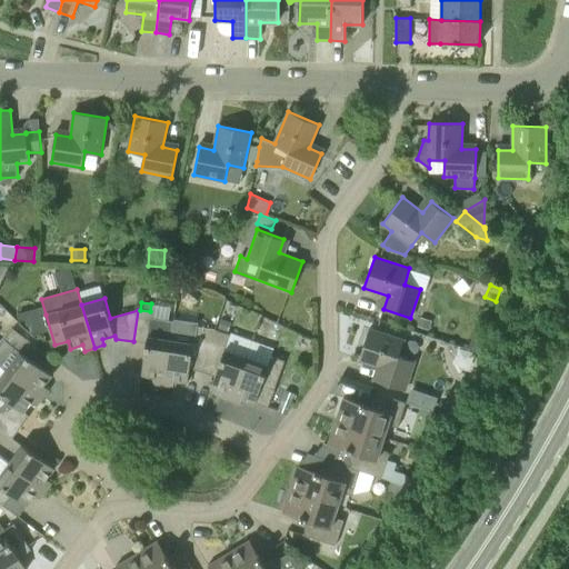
[(18,315),(20,321),(27,319),(32,336),(43,332),(37,309),(18,315)]
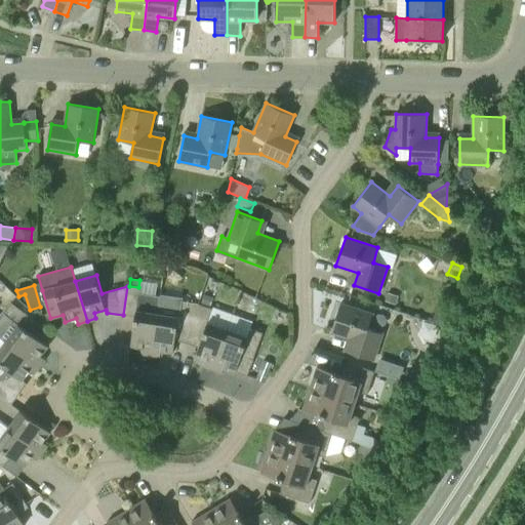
[(151,355),(158,314),(160,295),(139,292),(140,288),(138,287),(129,286),(127,286),(123,315),(135,317),(130,346),(143,348),(142,354),(151,355)]
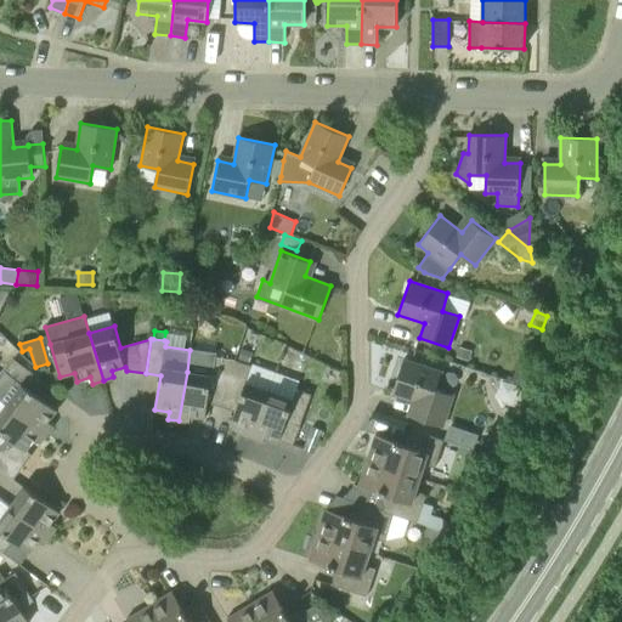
[(467,365),(471,351),(459,346),(454,360),(467,365)]
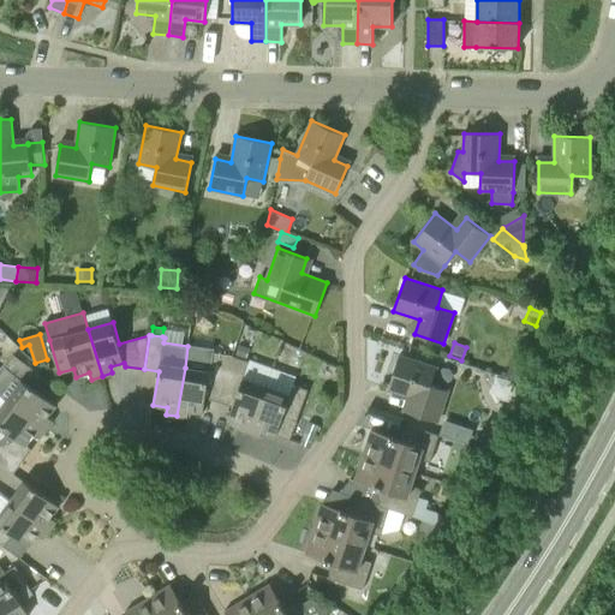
[(246,358),(250,348),(239,345),(236,354),(246,358)]
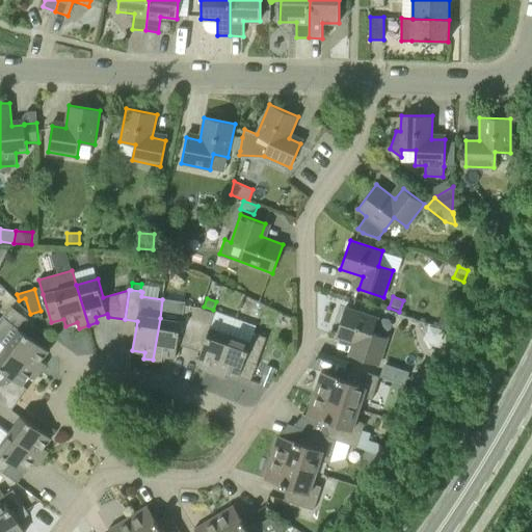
[(189,348),(202,308),(183,304),(183,302),(162,299),(160,318),(153,360),(162,361),(163,355),(176,357),(178,344),(189,348)]
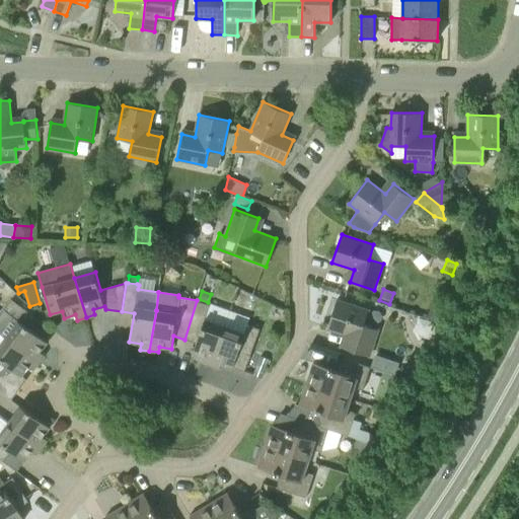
[(0,332),(6,338),(40,362),(45,355),(41,352),(48,342),(27,327),(34,317),(11,299),(4,310),(0,314),(0,332)]
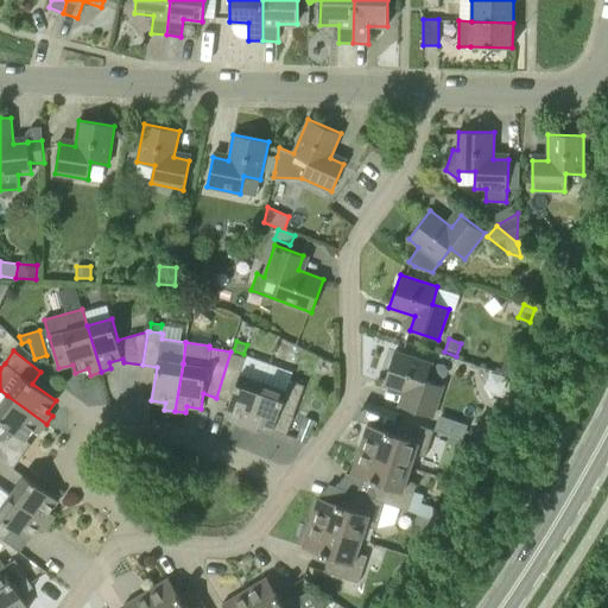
[(434,417),(443,386),(426,380),(432,363),(394,350),(384,385),(409,393),(404,407),(434,417)]
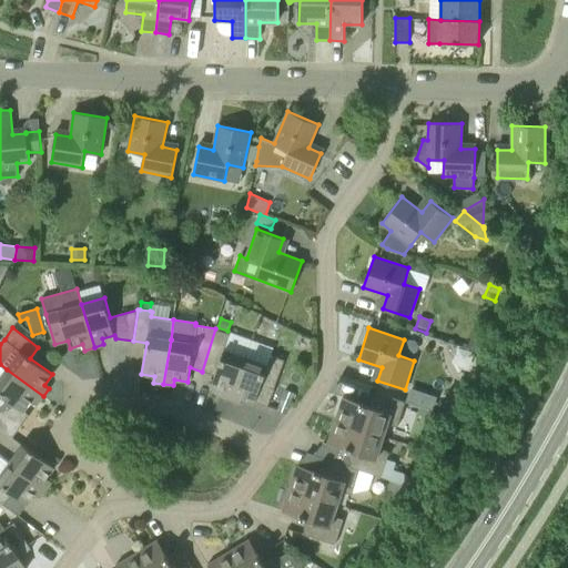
[(231,399),(246,357),(224,350),(226,344),(230,334),(215,328),(202,372),(215,375),(211,385),(224,391),(222,396),(231,399)]
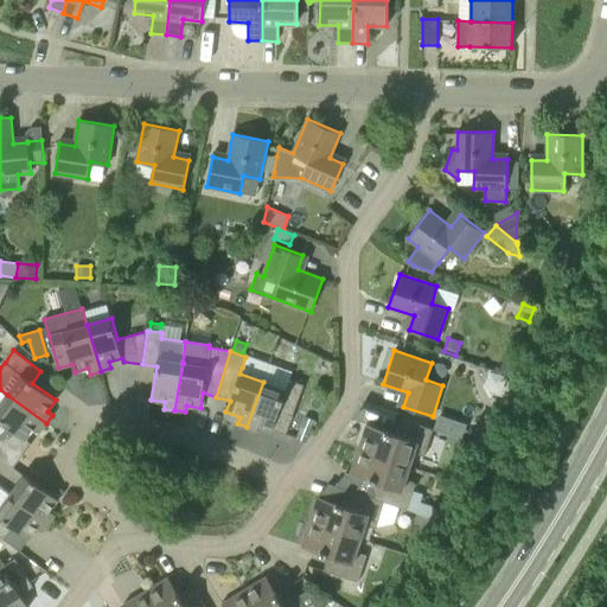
[(263,382),(247,427),(257,430),(260,423),(273,429),(273,428),(287,434),(293,416),(304,385),(289,379),(286,390),(263,382)]
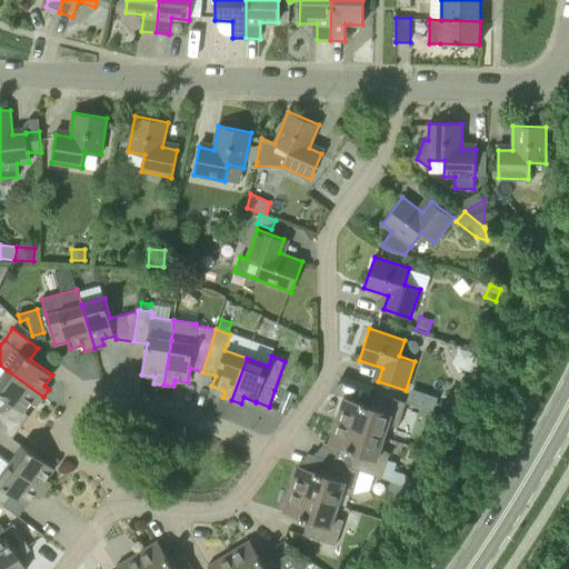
[(37,406),(43,397),(7,370),(0,378),(0,410),(21,427),(29,416),(25,411),(32,401),(37,406)]
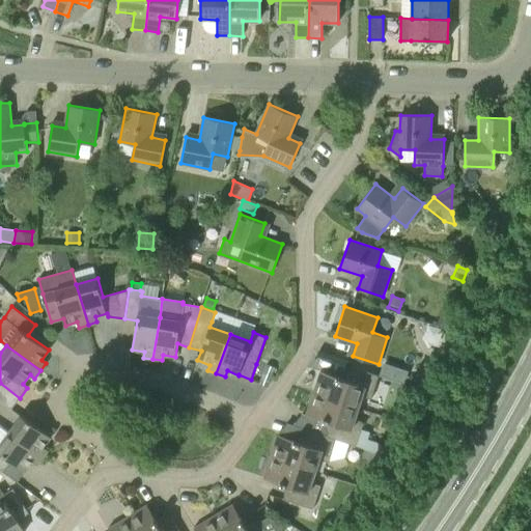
[(275,375),(278,367),(268,363),(264,371),(275,375)]
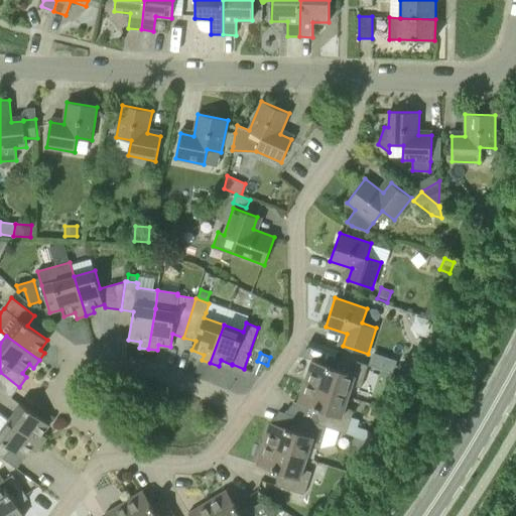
[(373,353),(369,365),(393,373),(397,361),(373,353)]
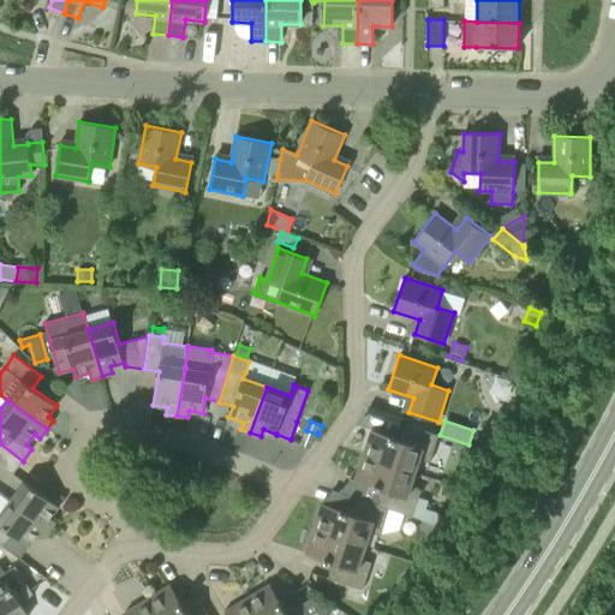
[(363,455),(416,473),(421,459),(430,463),(440,435),(405,424),(400,439),(371,429),(363,455)]
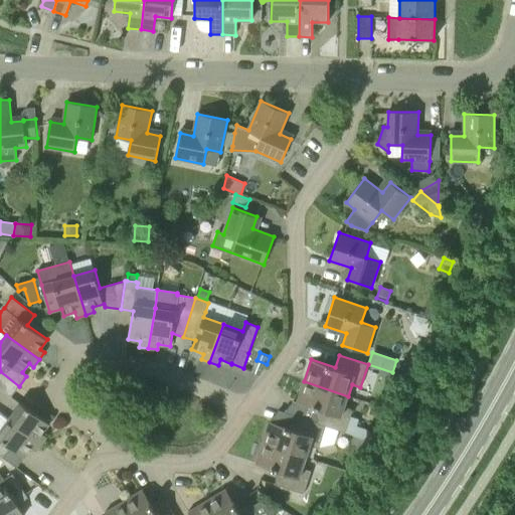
[(0,387),(11,396),(19,386),(0,371),(0,387)]
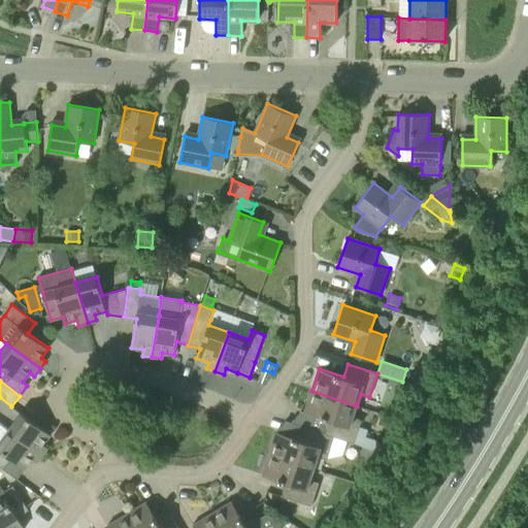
[(353,417),(357,406),(311,391),(304,413),(329,420),(325,433),(324,433),(334,436),(354,443),(362,420),(353,417)]
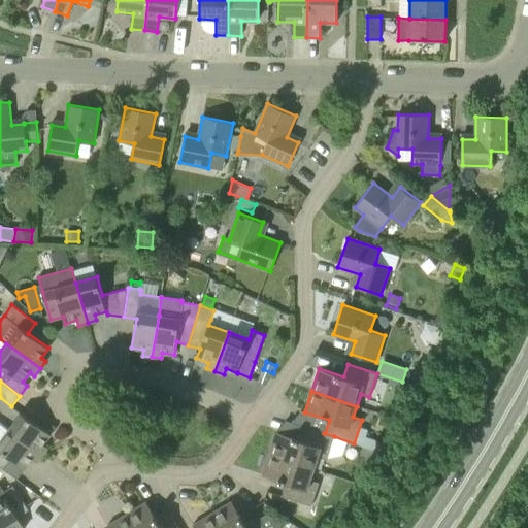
[(8,430),(42,455),(48,448),(43,443),(51,434),(22,413),(8,430)]
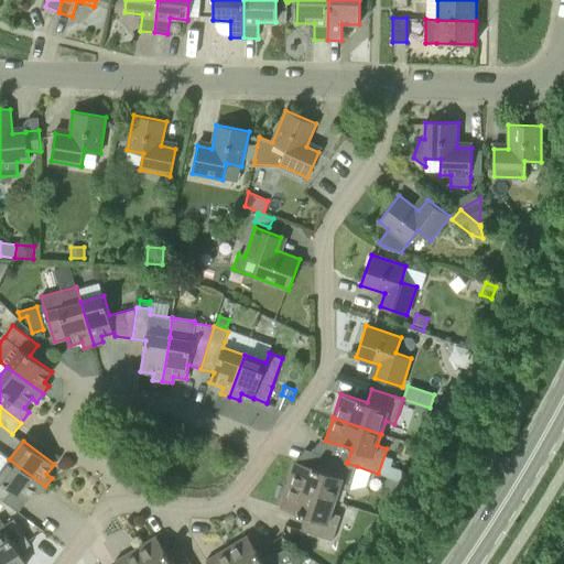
[(40,494),(45,486),(9,459),(0,452),(0,498),(4,501),(12,490),(26,501),(34,490),(40,494)]
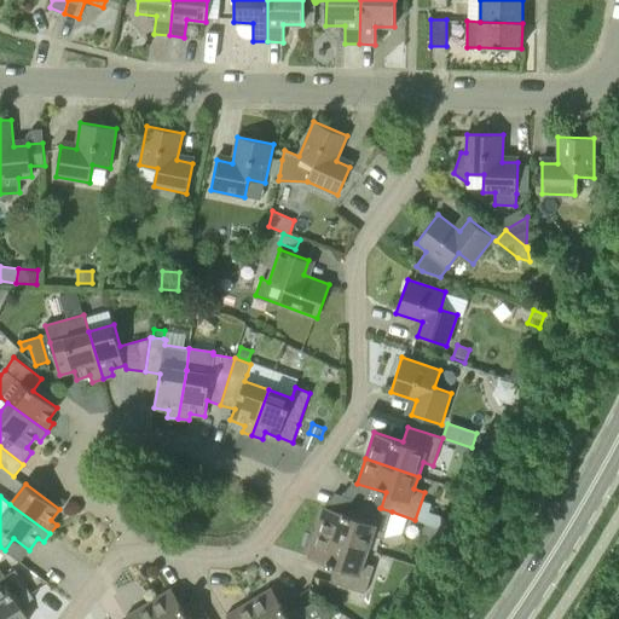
[(380,508),(381,508),(358,499),(352,515),(324,507),(316,531),(369,549),(372,536),(383,539),(392,512),(380,508)]
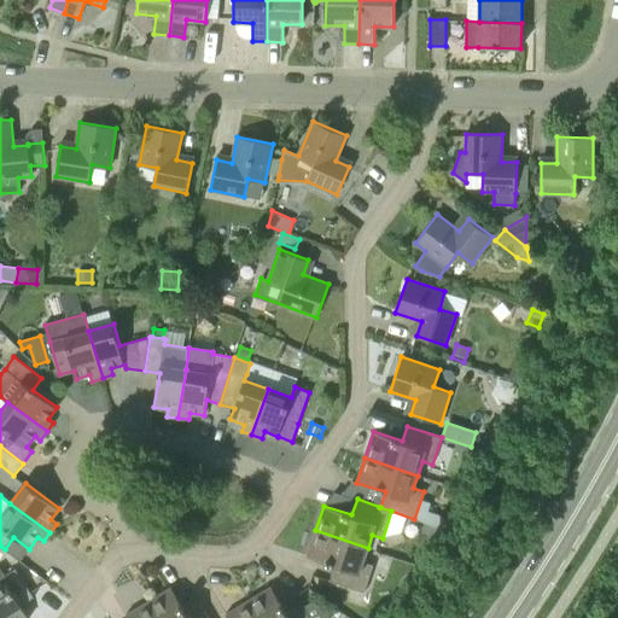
[(421,535),(435,540),(438,526),(425,523),(421,535)]
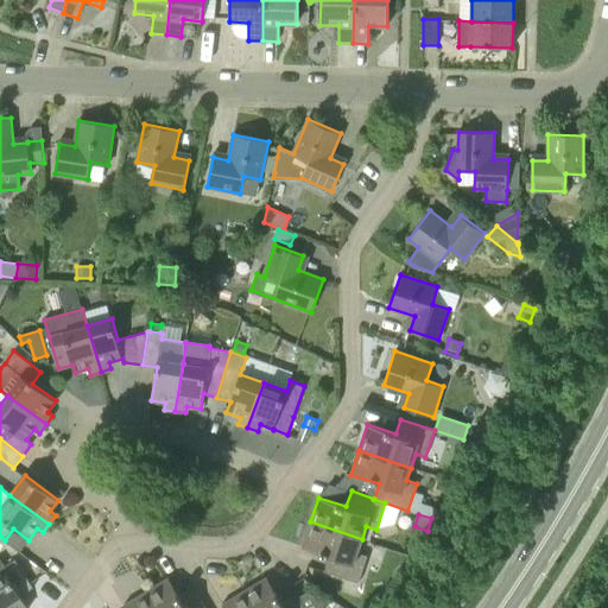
[(358,552),(362,539),(310,521),(302,548),(329,556),(324,571),(359,583),(367,556),(358,552)]
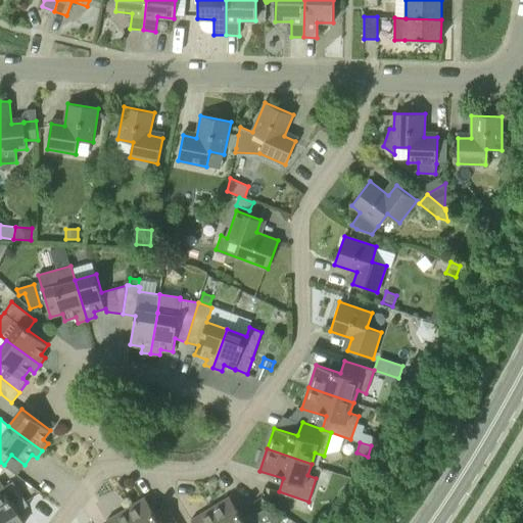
[(0,522),(24,522),(26,522),(18,512),(29,506),(13,481),(2,488),(0,484),(0,522)]
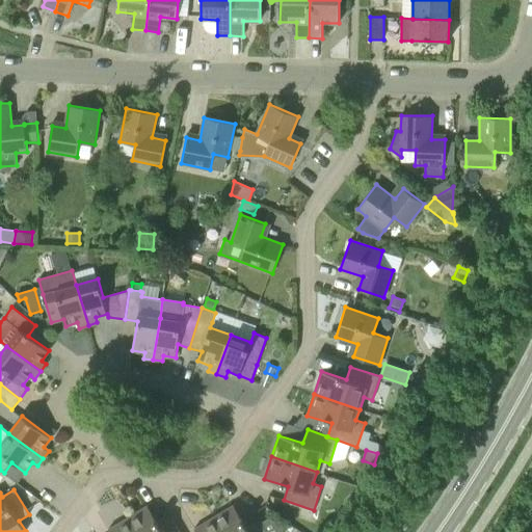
[(214,517),(222,531),(266,531),(259,520),(247,527),(234,505),(214,517)]
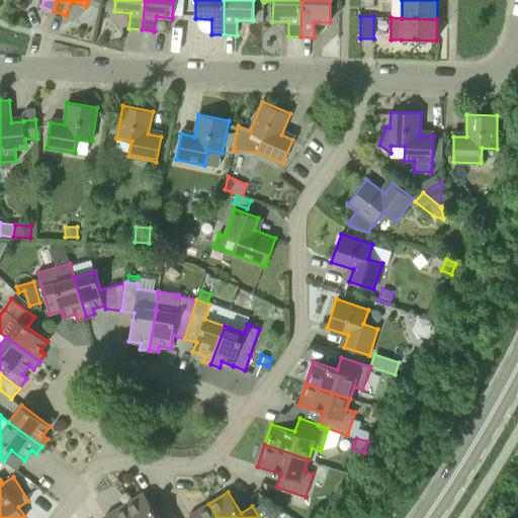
[(124,504),(133,517),(175,517),(168,507),(157,514),(144,493),(124,504)]
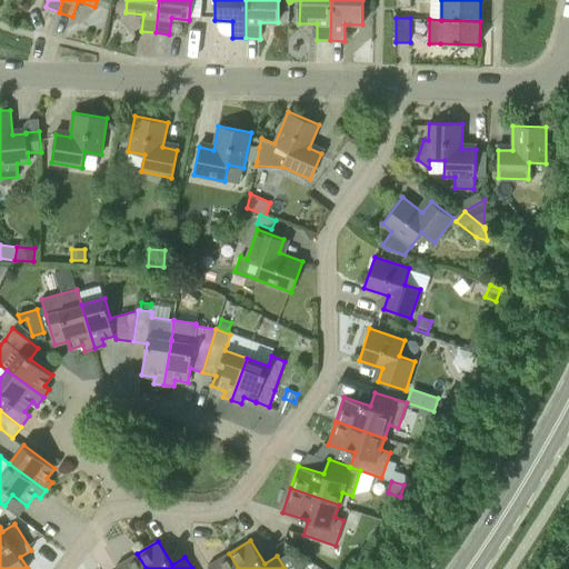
[(146,568),(137,553),(116,567),(117,568),(146,568)]
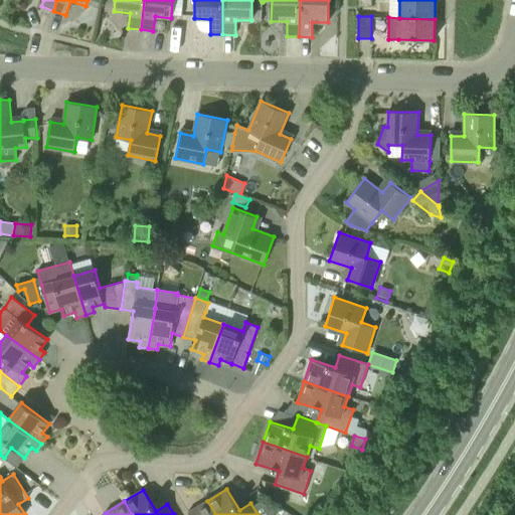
[(215,514),(207,501),(188,512),(189,514),(215,514)]
